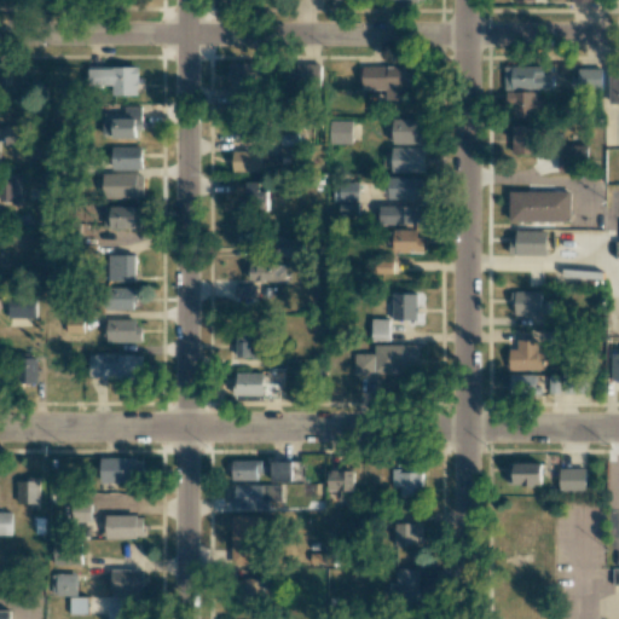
[(259,63),(227,63),(227,90),(259,88),(259,63)]
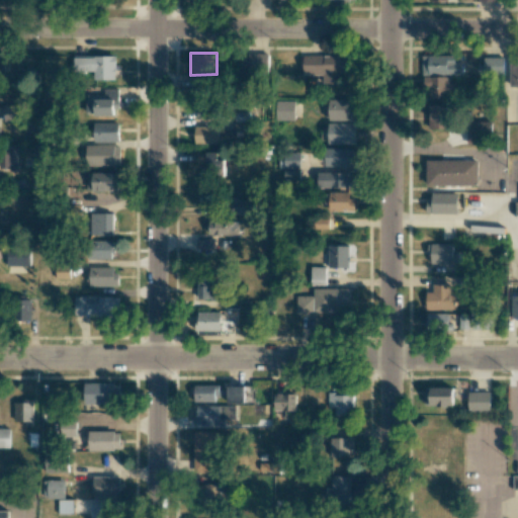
[(268,54),(248,54),(248,73),(268,73),(268,54)]
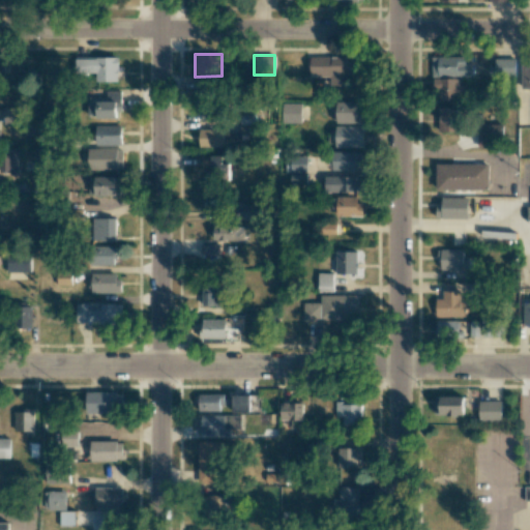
[(118,57),(76,58),(76,74),(95,74),(95,82),(118,82),(118,57)]
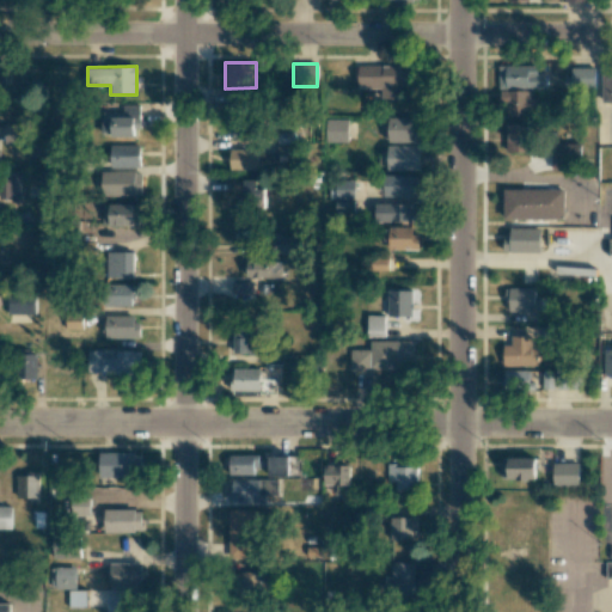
[(381,89),(381,98),(398,99),(399,85),(412,85),(412,66),(359,66),(359,89),(381,89)]
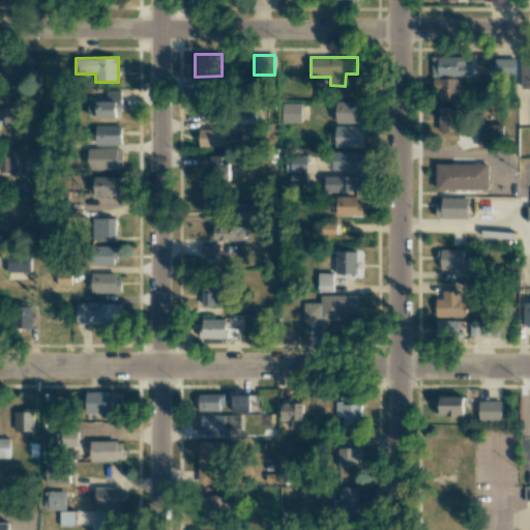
[(473,77),(473,64),(465,64),(465,57),(432,57),(432,77),(473,77)]
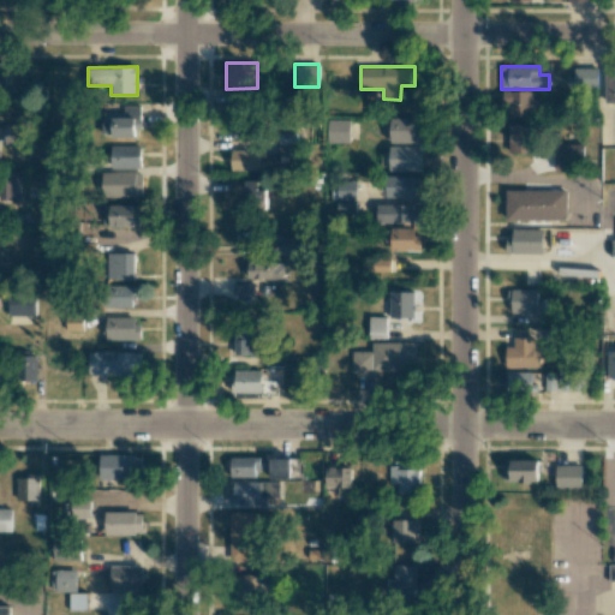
[(569,89),(597,88),(597,69),(569,69),(569,89)]
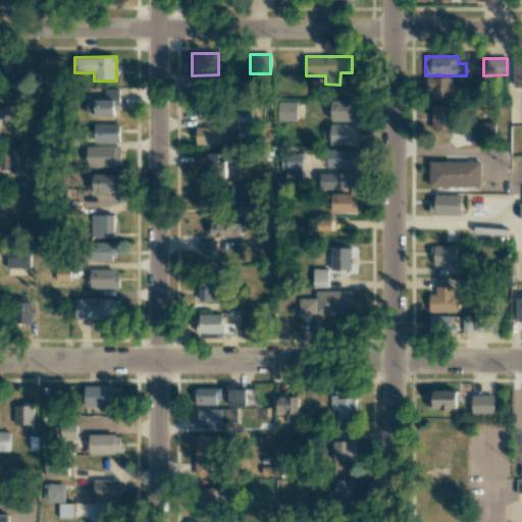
[(212,93),(210,77),(195,80),(197,95),(212,93)]
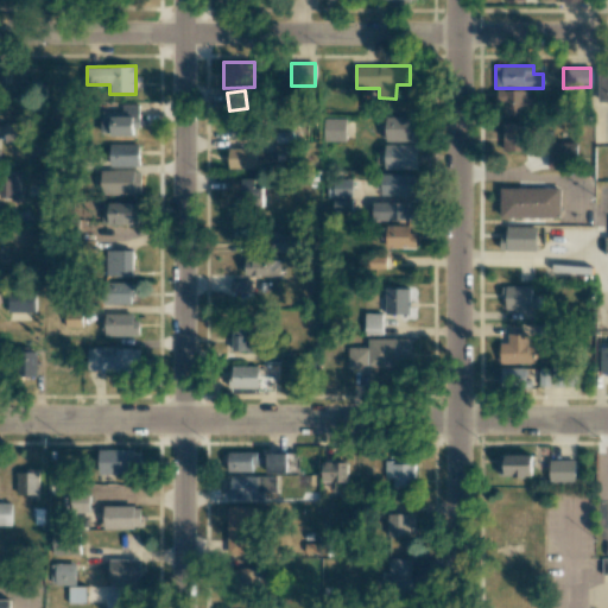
[(498,115),(533,115),(533,97),(526,97),(526,90),(498,90),(498,115)]
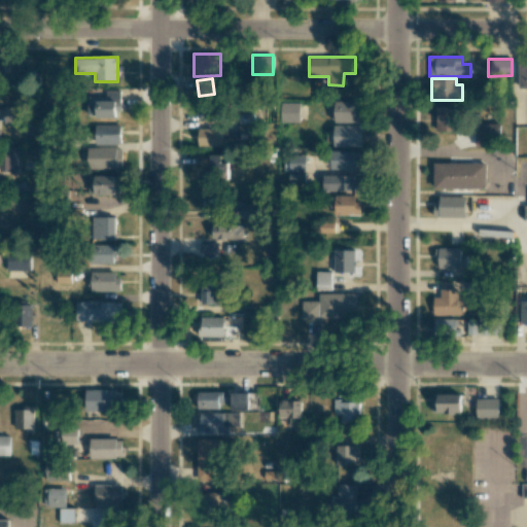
[(119,91),(105,91),(105,98),(88,98),(88,117),(119,117),(119,91)]
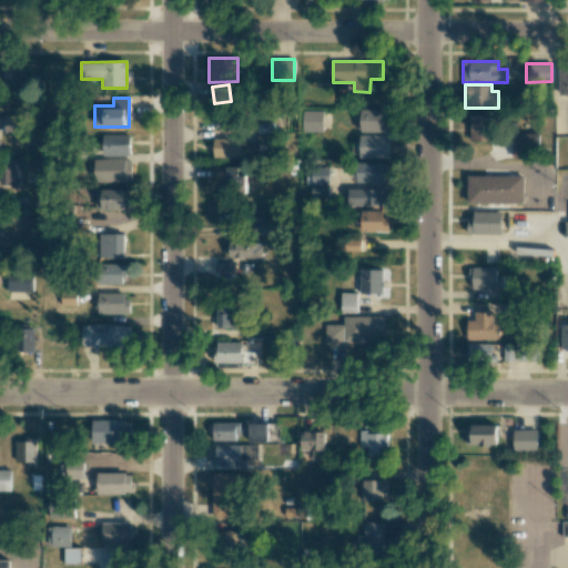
[(388,131),(388,110),(361,109),(361,131),(388,131)]
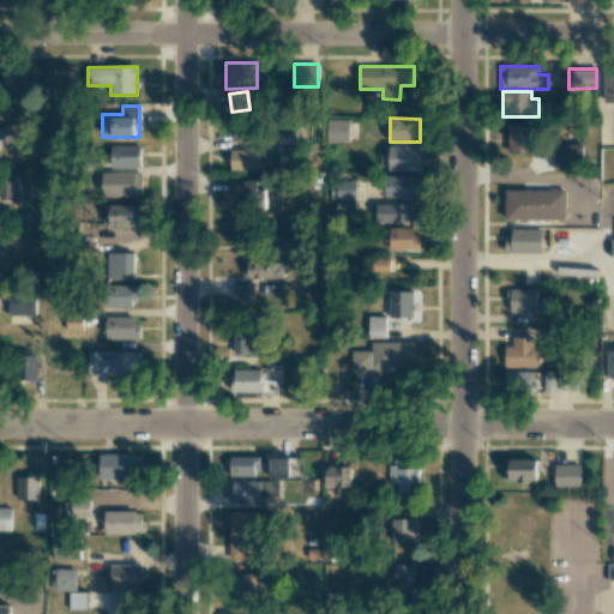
[(349,142),(349,119),(326,119),(326,142),(349,142)]
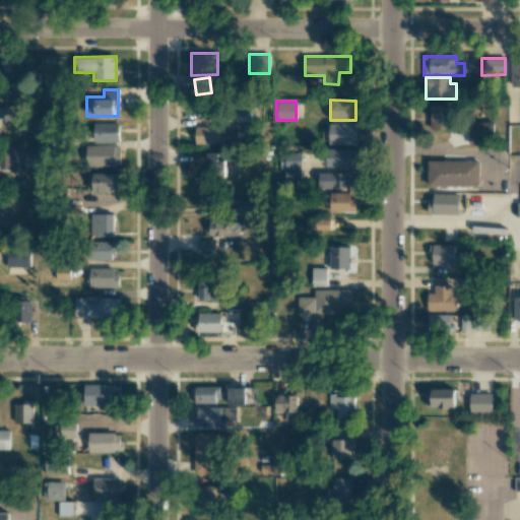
[(194,118),(214,118),(214,102),(194,102),(194,118)]
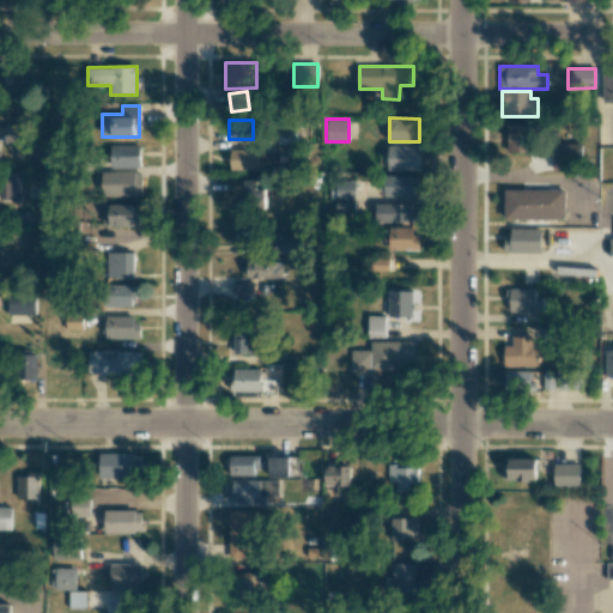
[(5,144),(23,144),(23,125),(5,125),(5,144)]
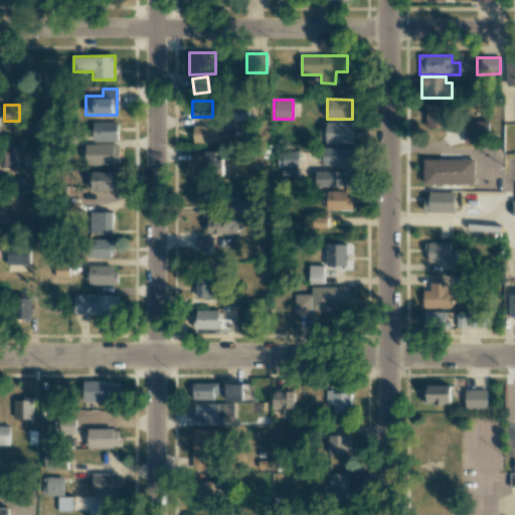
[(446,105),(425,105),(425,128),(447,128),(446,105)]
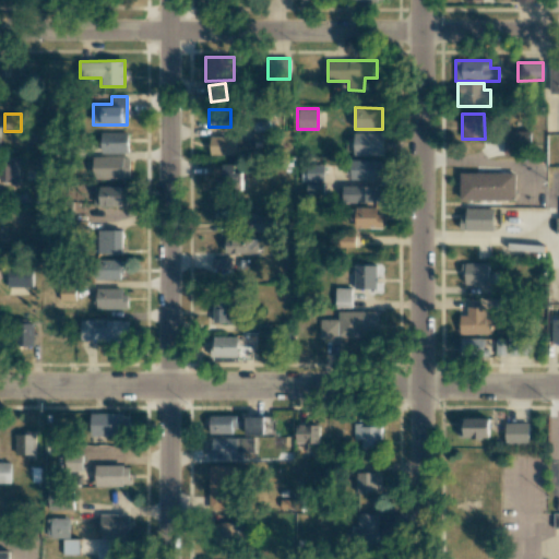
[(271,139),(265,125),(251,129),(257,143),(271,139)]
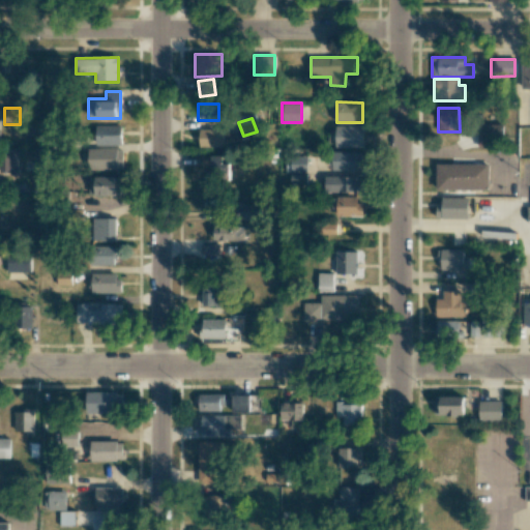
[(502,124),(478,124),(478,147),(502,147),(502,124)]
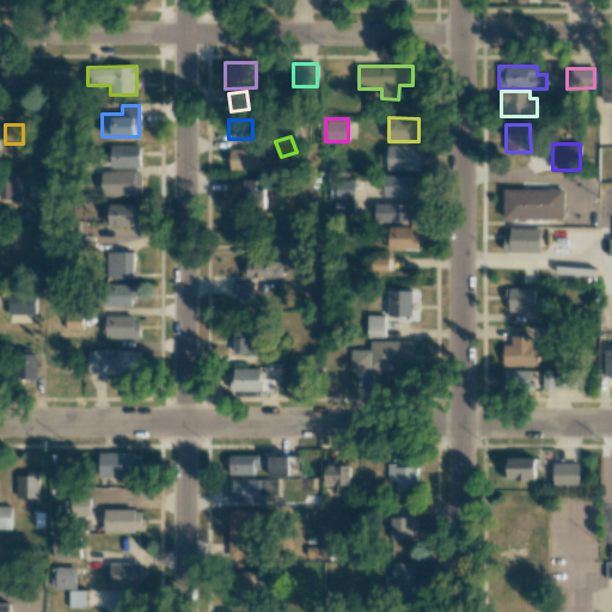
[(105,167),(140,167),(140,146),(105,145),(105,167)]
